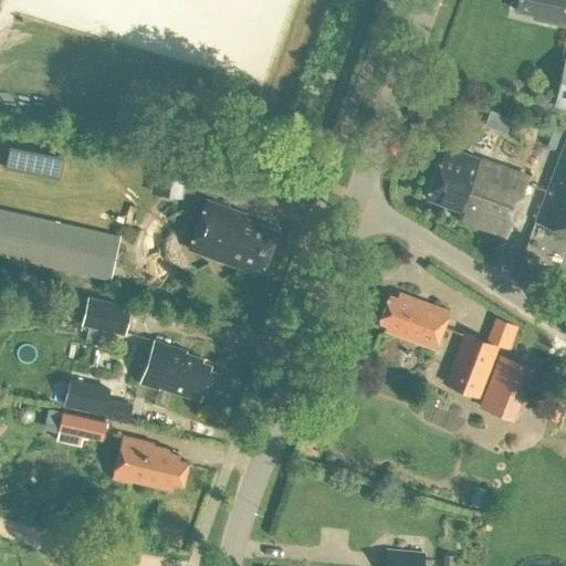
[(565,0),(516,0),(514,9),(533,13),(532,17),(565,23),(565,0)]
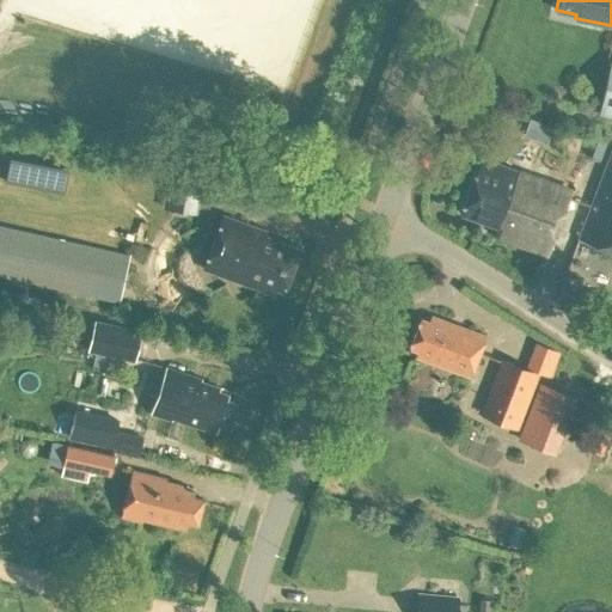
[(611,59),(609,59),(597,115),(611,117),(611,59)]
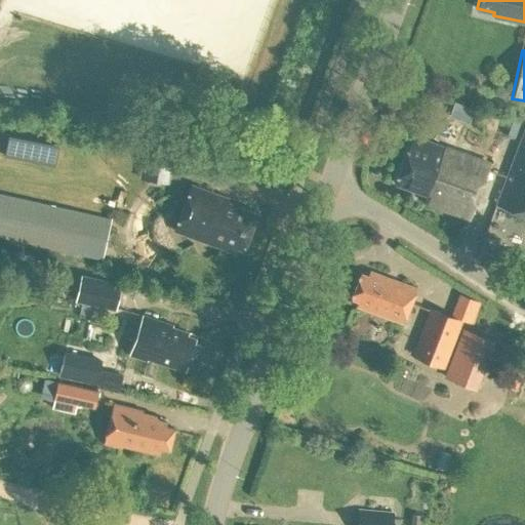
[(524,127),(496,204),(524,215),(524,127)]
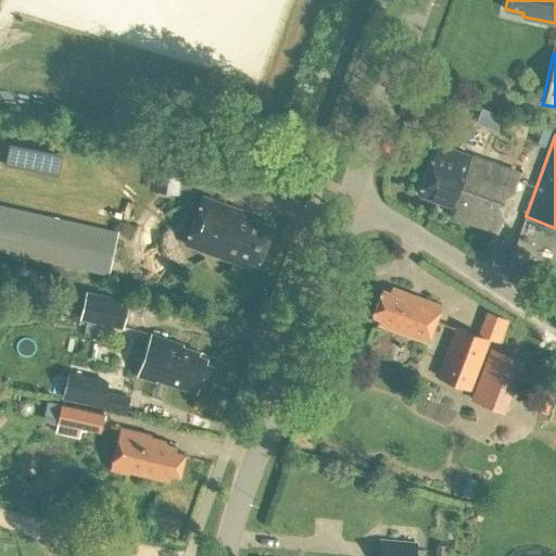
[(5,167),(34,173),(55,177),(60,152),(10,142),(5,167)]
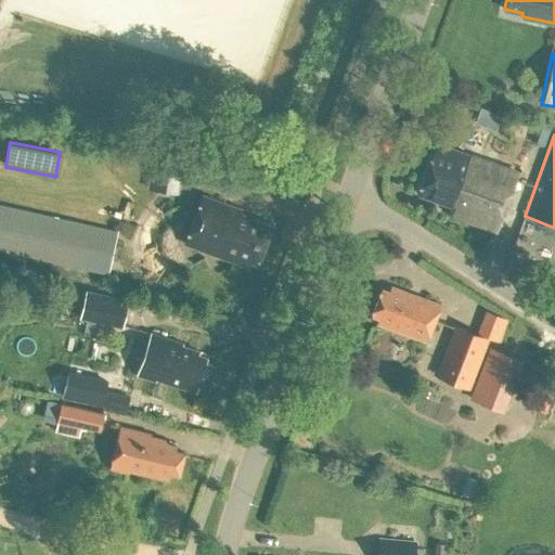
[(518,176),(437,144),(417,193),(452,206),(449,214),(497,232),(518,176)]
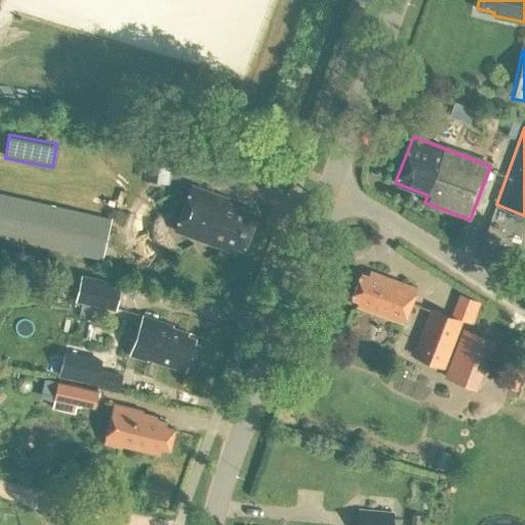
[(145,150),(142,174),(171,177),(173,153),(145,150)]
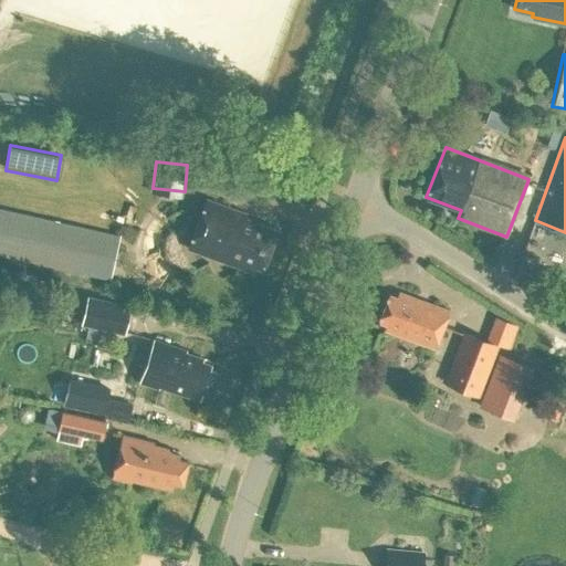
[(247,215),(208,200),(190,248),(254,272),(257,265),(265,269),(280,230),(245,218),(247,215)]
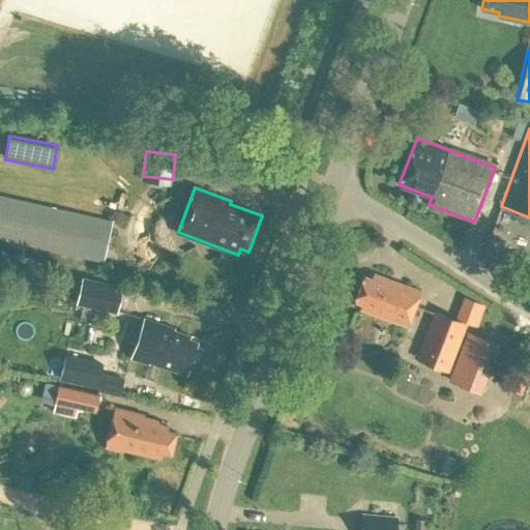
[(0,194),(0,236),(32,243),(104,259),(112,218),(32,201),(0,194)]
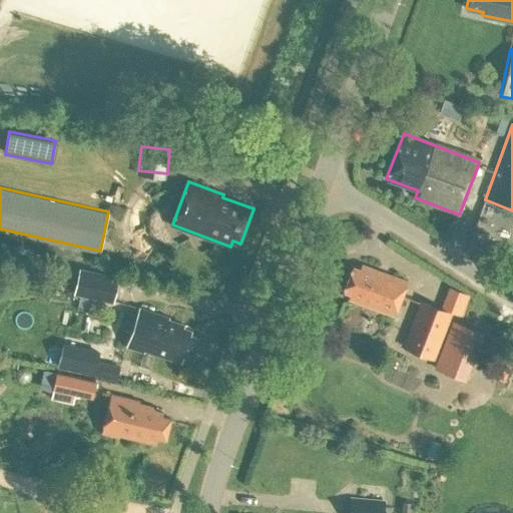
[(408,280),(362,263),(360,268),(353,266),(344,292),(350,294),(348,297),(395,315),(408,280)]
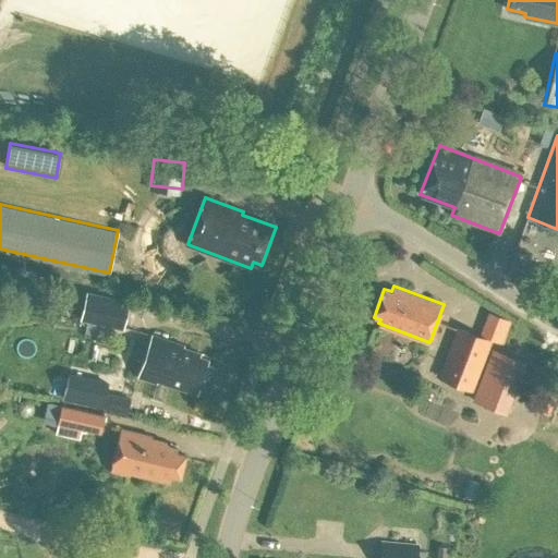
[(84,292),(76,320),(122,329),(128,302),(84,292)]
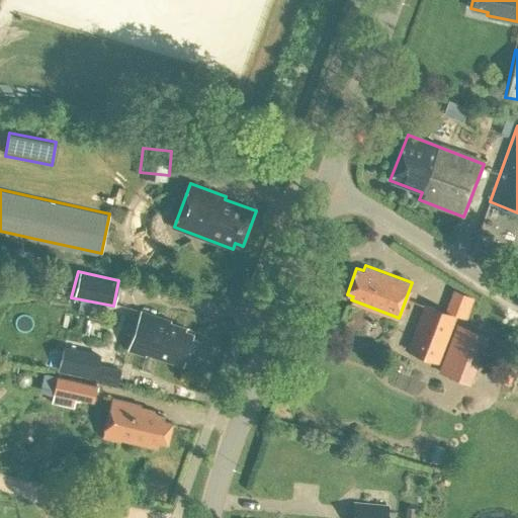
[(423,304),(406,351),(437,363),(454,316),(423,304)]
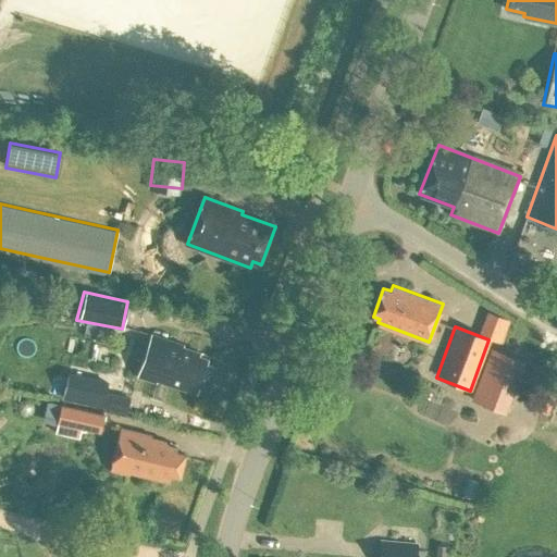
[(185,344),(178,342),(165,337),(155,334),(140,375),(157,381),(159,376),(200,392),(202,386),(209,388),(217,366),(208,363),(209,361),(200,359),(197,354),(183,349),(185,344)]
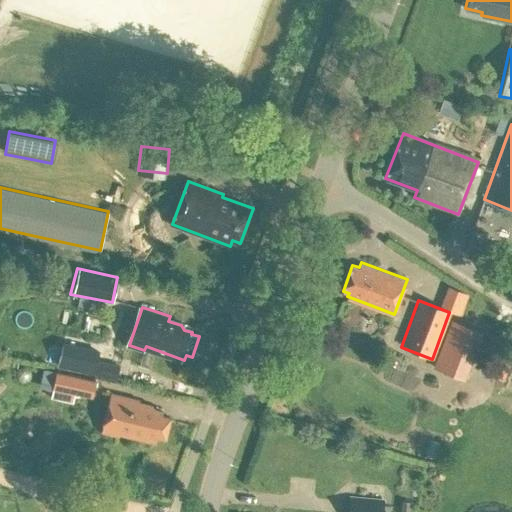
[(452,375),(465,381),(483,333),(451,320),(436,360),(455,368),(452,375)]
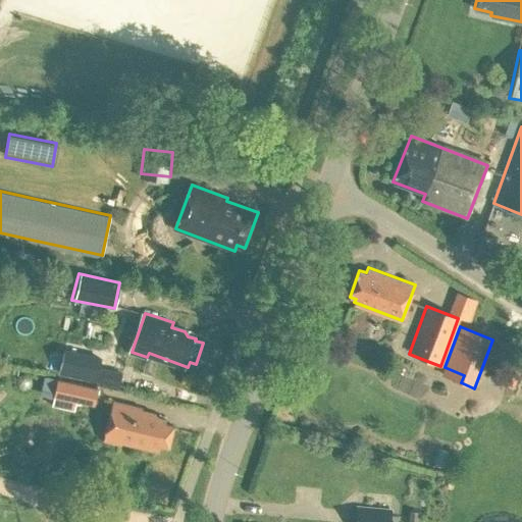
[(64,349),(58,374),(96,382),(97,377),(101,357),(89,354),(88,354),(70,350),(64,349)]
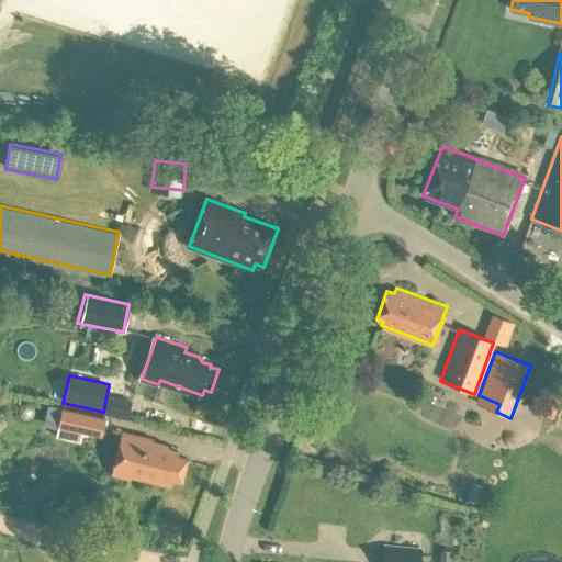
[(46,406),(43,425),(58,428),(63,409),(46,406)]
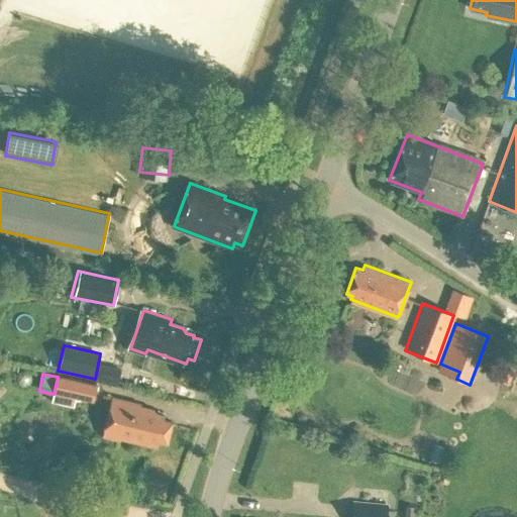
[(73,407),(75,398),(94,402),(97,387),(58,379),(53,403),(73,407)]
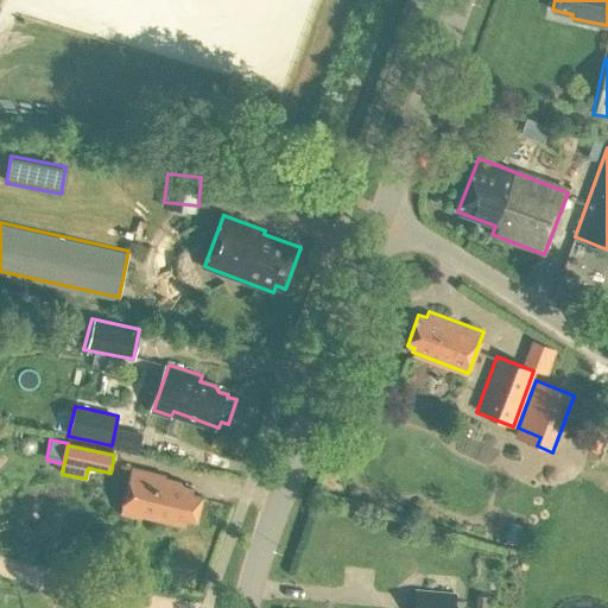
[(179,481),(166,479),(166,477),(133,469),(124,514),(143,519),(144,518),(185,527),(187,519),(197,521),(203,493),(183,488),(179,481)]
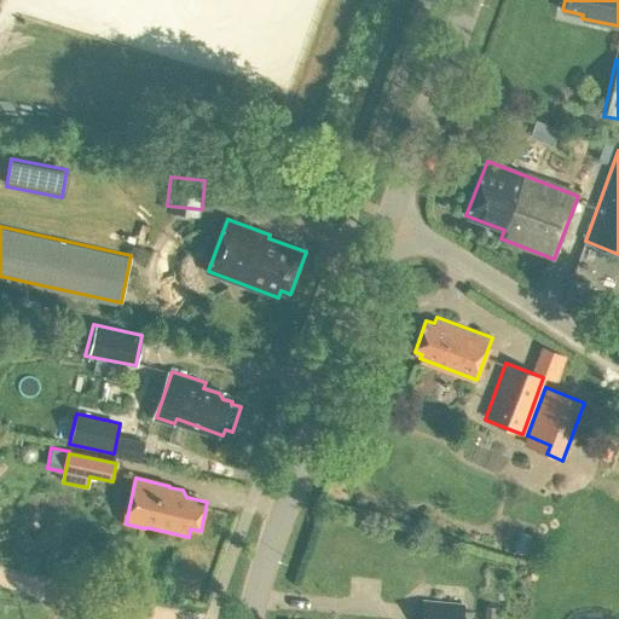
[(420,618),(462,618),(463,603),(422,600),(420,618)]
